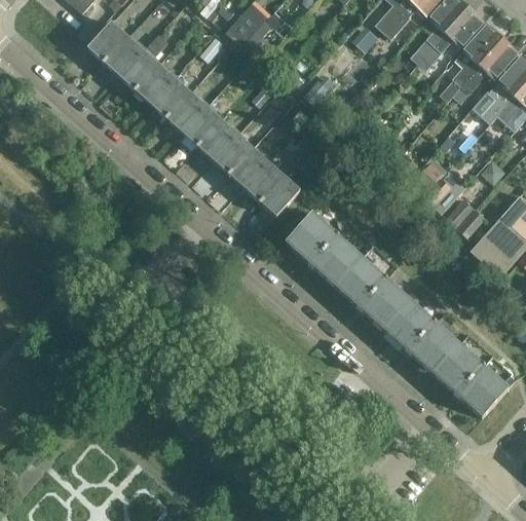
[(68,0),(82,12),(92,0),(68,0)]
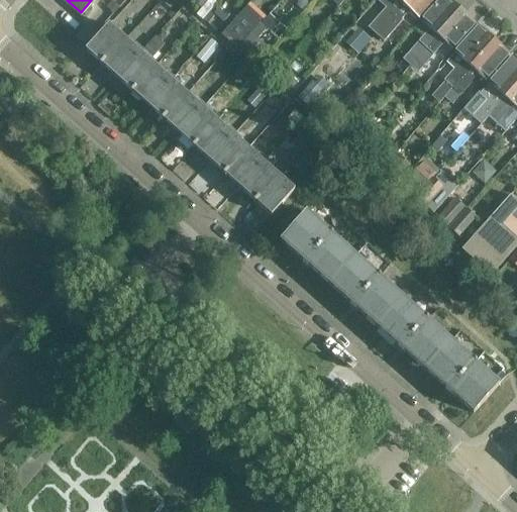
[(104,7),(111,13),(119,4),(114,0),(110,0),(104,7)]
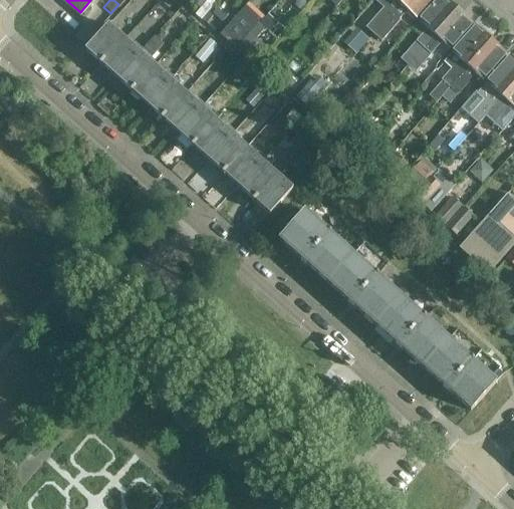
[(350,2),(348,0),(341,0),(333,9),(338,14),(350,2)]
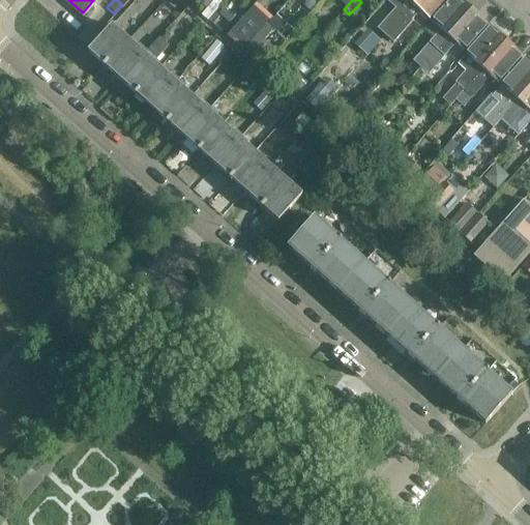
[(402,0),(399,3),(398,2),(378,25),(385,31),(413,0),(402,0)]
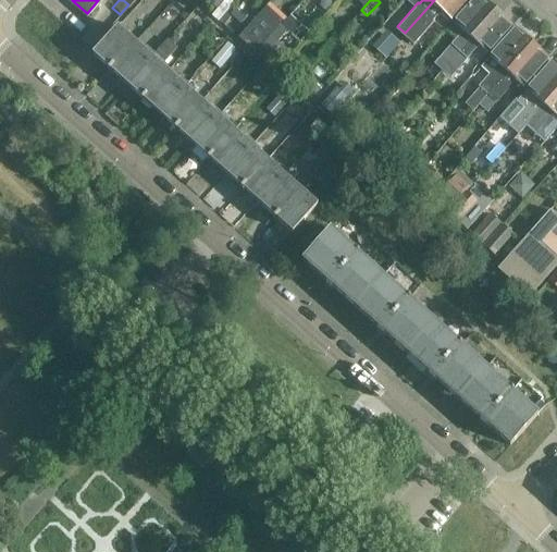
[(434,0),(405,33),(415,41),(435,17),(434,16),(443,7),(452,15),(466,0),(434,0)]
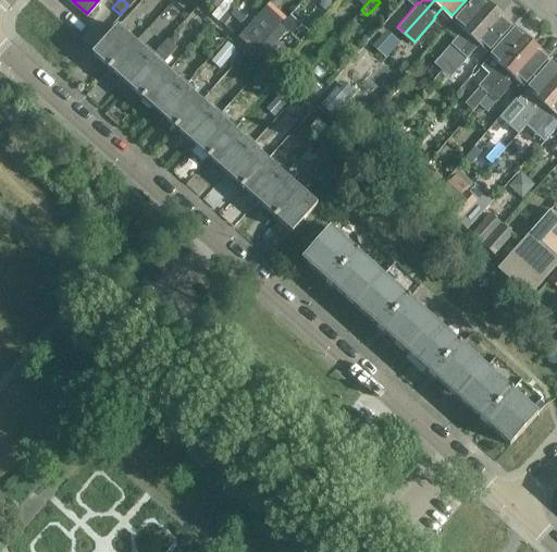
[(471,0),(455,19),(463,26),(450,40),(434,60),(442,66),(496,7),(489,0),(471,0)]
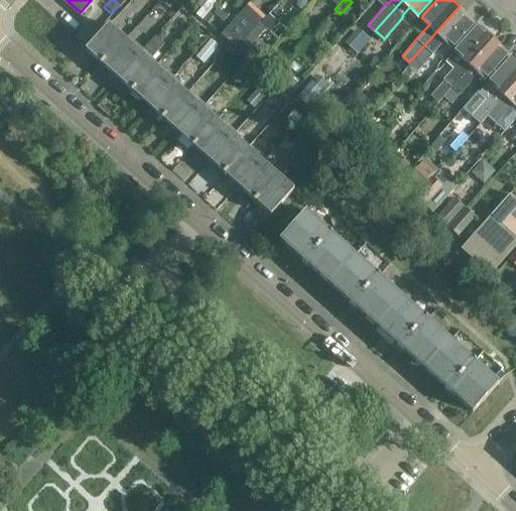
[(460,6),(409,61),(417,69),(433,51),(444,37),(454,45),(475,20),(460,6)]
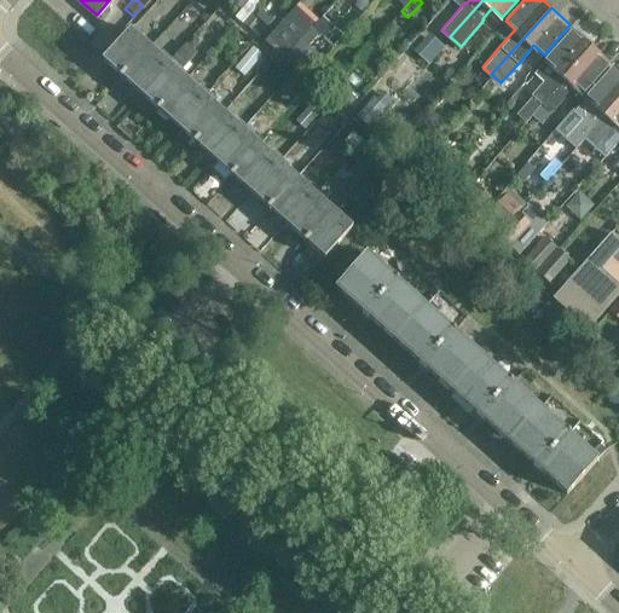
[(307,35),(307,34),(283,13),(265,34),(306,69),(323,48),(307,35)]
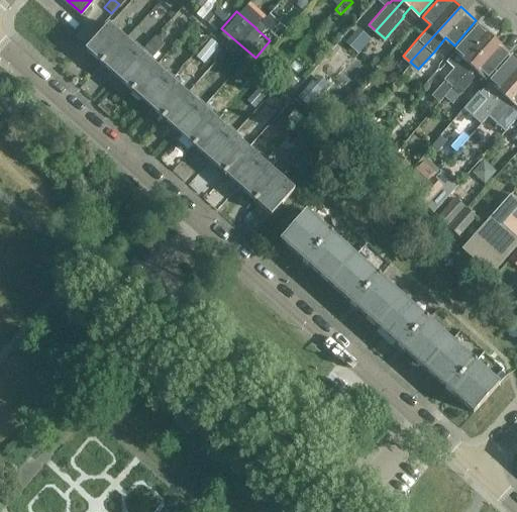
[(113,18),(87,47),(102,62),(125,36),(117,29),(121,25),(113,18)]
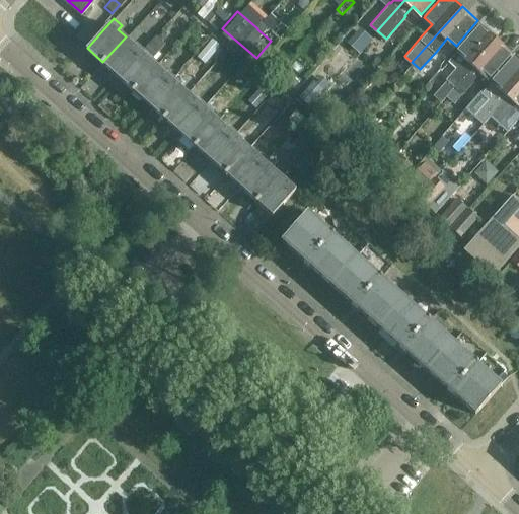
[(480,22),(457,49),(448,59),(456,65),(446,77),(447,78),(434,92),(441,99),(497,37),(480,22)]
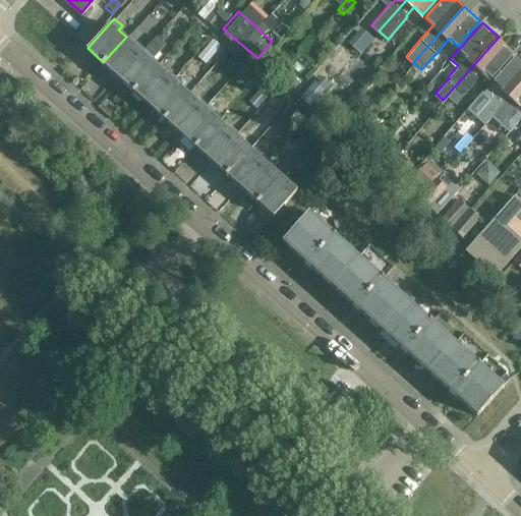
[(126,37),(103,62),(118,76),(145,47),(137,41),(134,44),(126,37)]
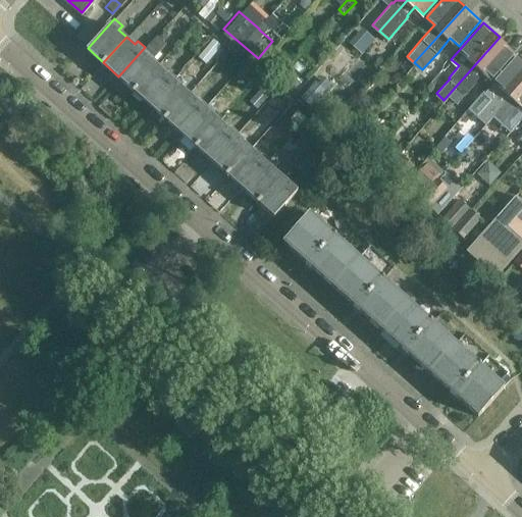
[(500,37),(444,100),(451,93),(459,100),(477,80),(476,79),(483,69),(491,78),(515,51),(500,37)]
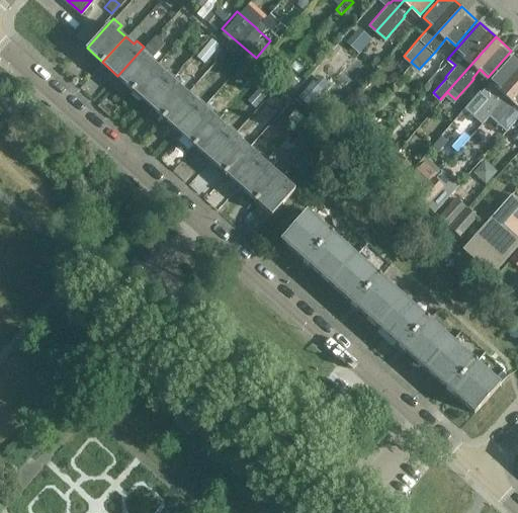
[(144,47),(117,76),(134,89),(156,64),(148,57),(151,53),(144,47)]
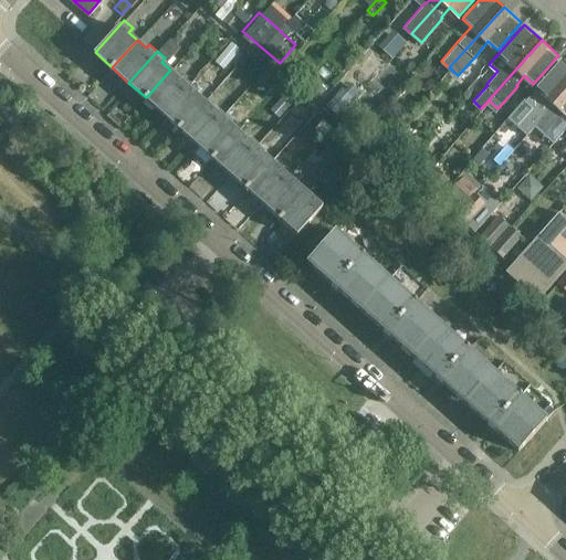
[(535,123),(565,88),(565,62),(562,59),(527,97),(524,95),(507,114),(527,131),(535,123)]
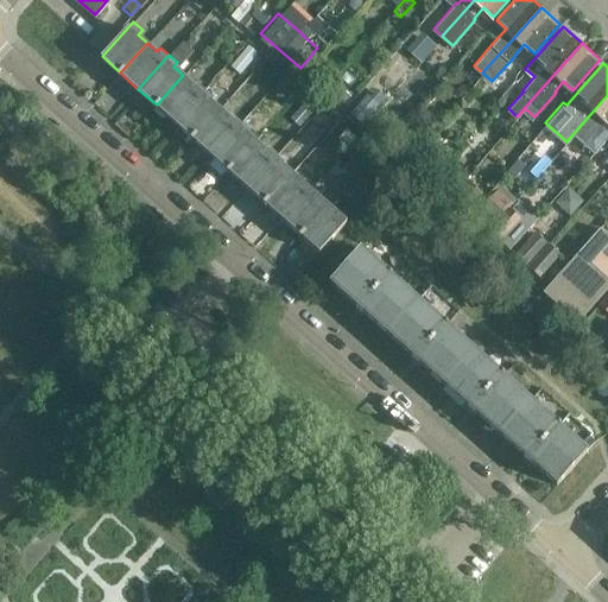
[(183,75),(157,105),(175,121),(206,87),(197,80),(194,83),(183,75)]
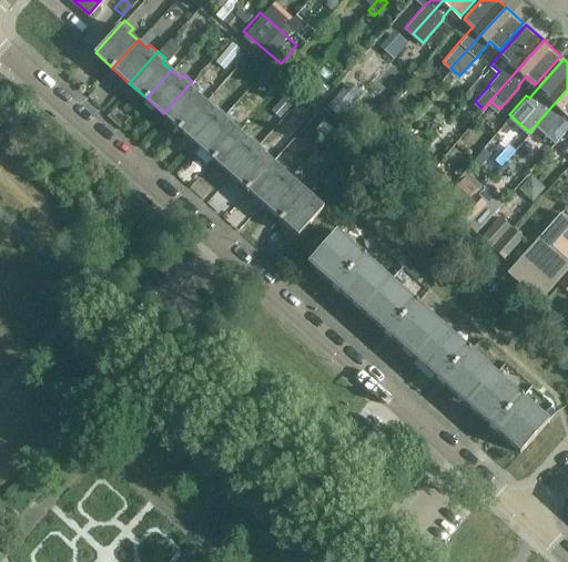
[(192,81),(163,113),(180,128),(205,100),(196,92),(200,88),(192,81)]
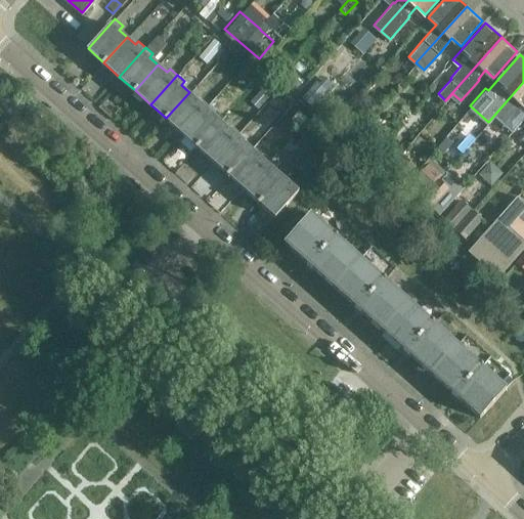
[(523,114),(523,82),(495,114),(511,128),(523,114)]
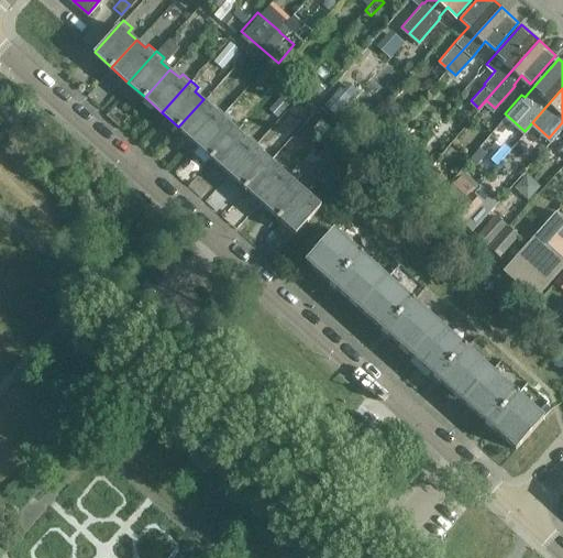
[(203,99),(178,127),(195,142),(223,110),(216,104),(212,107),(203,99)]
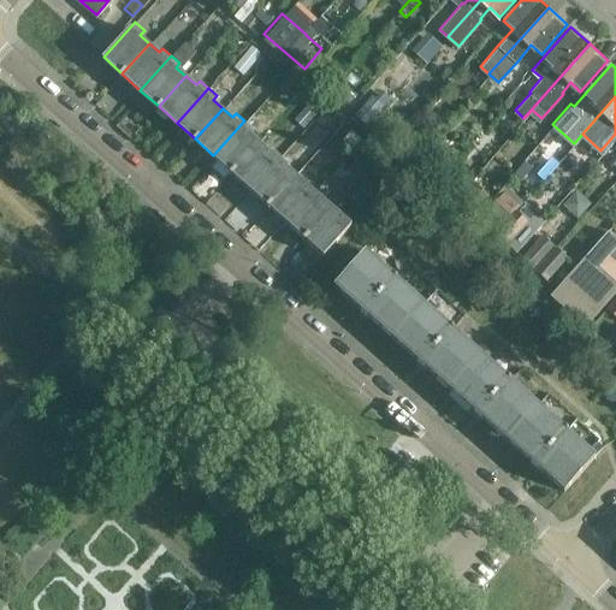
[(244,120),(213,155),(231,171),(259,141),(249,132),(253,129),(244,120)]
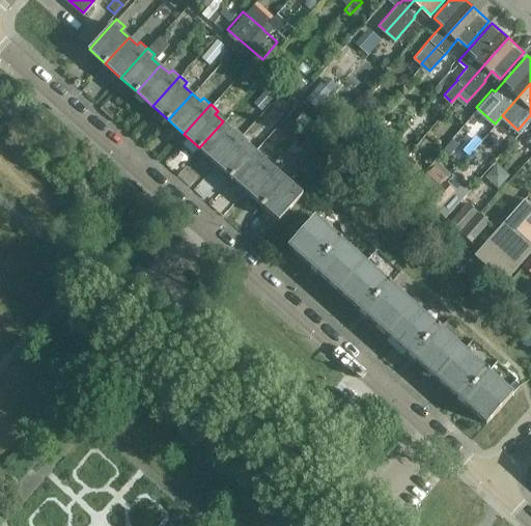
[(223,121),(199,147),(216,162),(242,132),(234,126),(231,129),(223,121)]
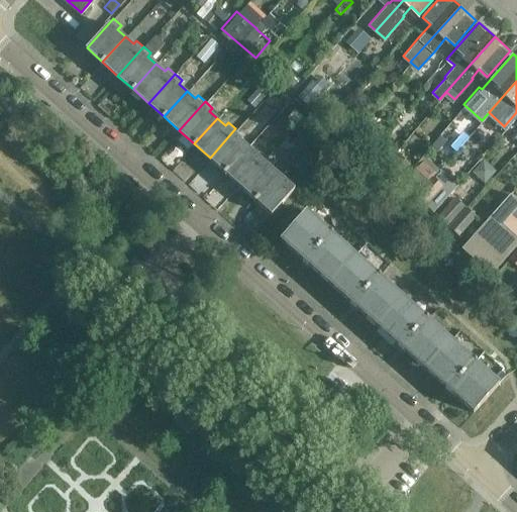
[(235,128),(210,158),(225,171),(248,145),(240,138),(243,135),(235,128)]
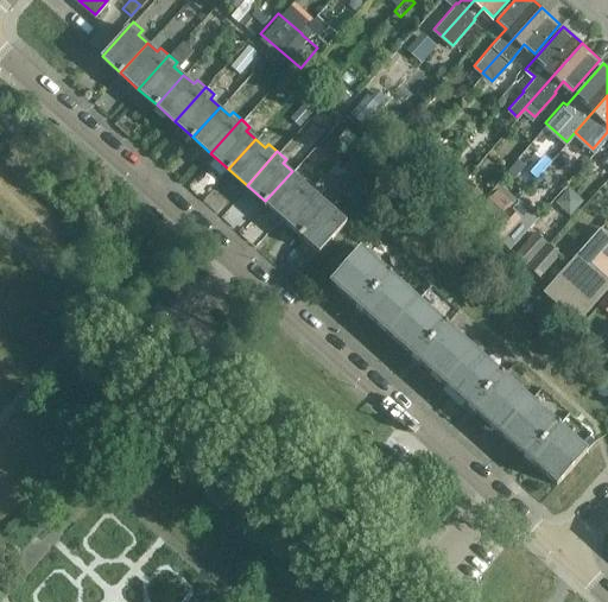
[(292,171),(265,201),(283,217),(312,183),(305,177),(302,181),(292,171)]
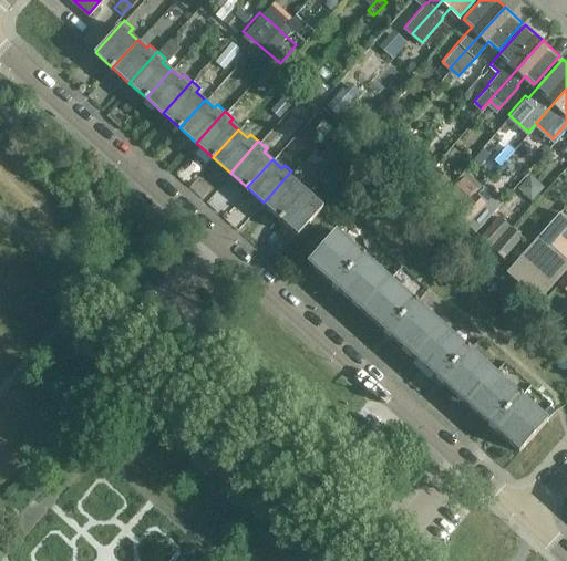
[(291,170),(264,203),(280,217),(306,189),(298,183),(301,179),(291,170)]
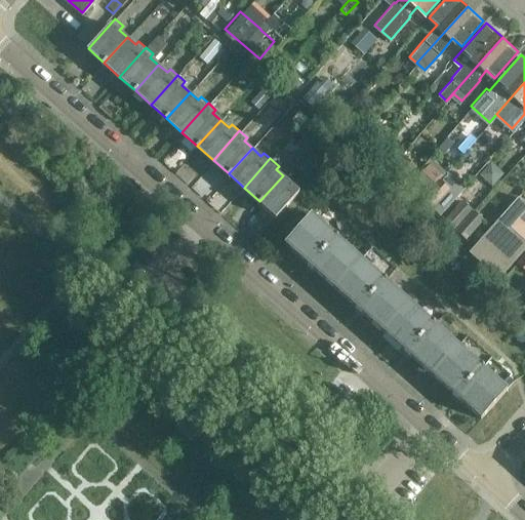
[(283,175),(259,201),(276,215),(311,176),(304,170),(291,184),(283,175)]
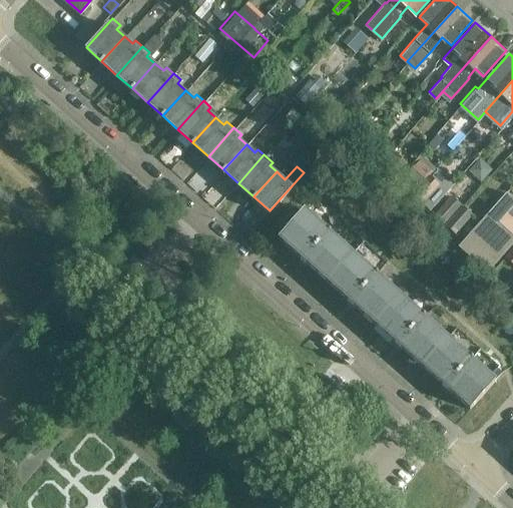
[(458,243),(488,270),(512,240),(512,231),(499,220),(512,203),(512,194),(507,189),(458,243)]
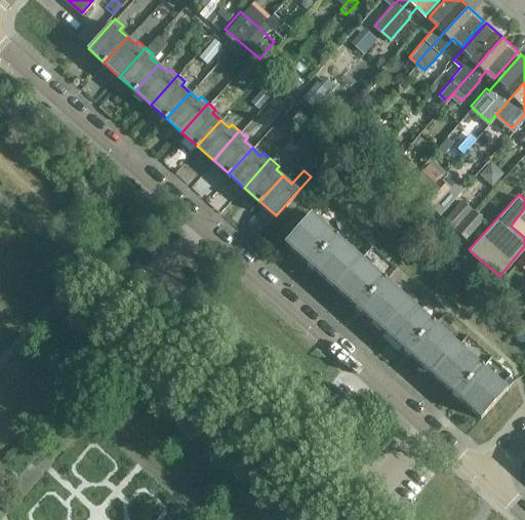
[(507,387),(312,212),(286,242),(481,416),(507,387)]
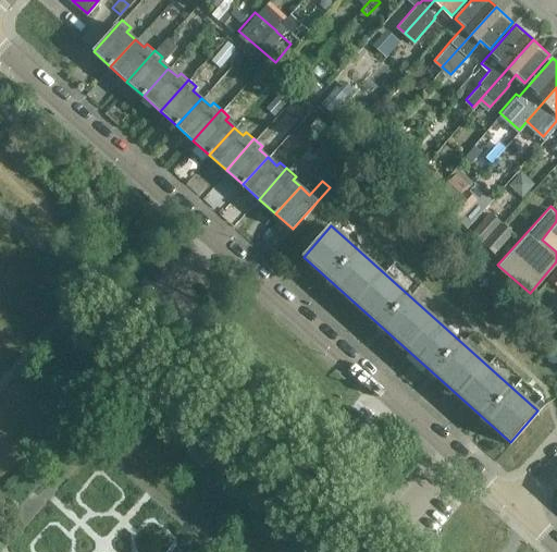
[(383,420),(393,430),(397,426),(386,416),(383,420)]
